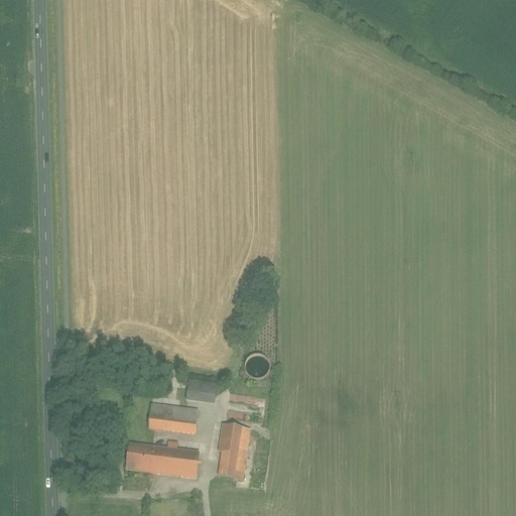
[(245,369),(246,373),(248,376),(252,378),(255,379),(259,379),(263,378),(267,375),(269,371),(270,367),(269,363),(267,359),(263,356),(259,354),(255,354),(251,356),(248,358),(246,362),(244,365),(245,369)]
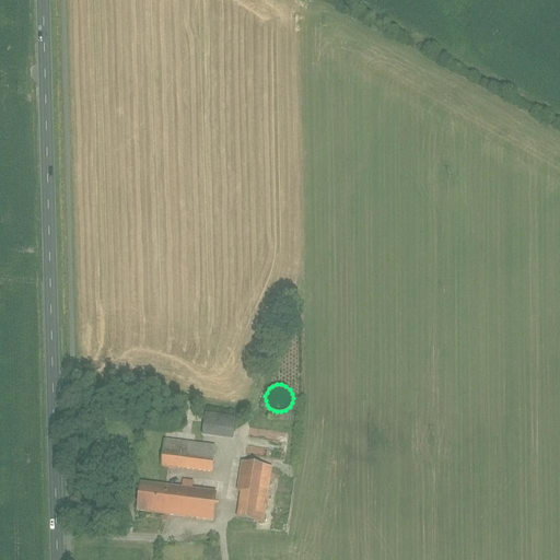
[(236,416),(205,412),(201,435),(233,439),(236,416)]
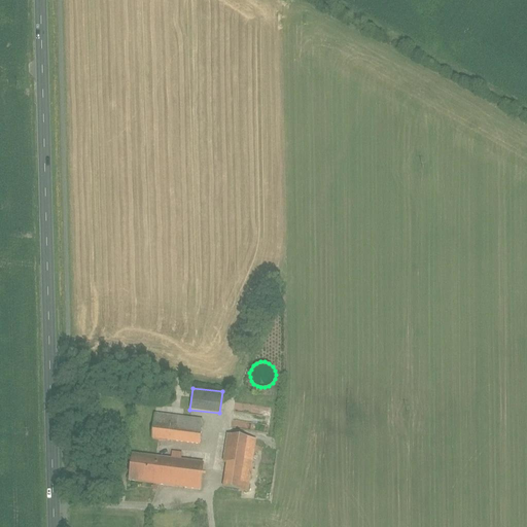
[(203,419),(154,413),(150,438),(200,445),(203,419)]
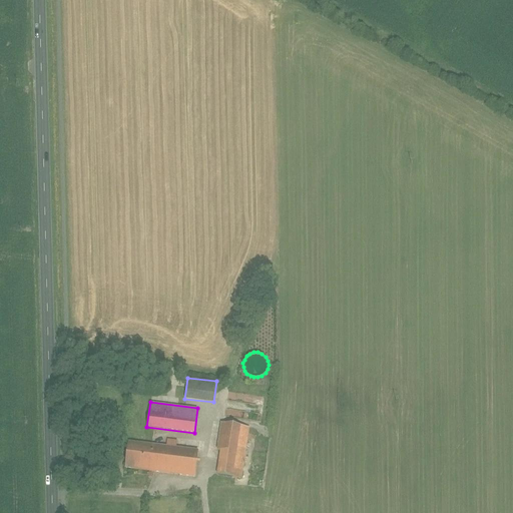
[(250,427),(220,423),(216,450),(220,450),(216,474),(242,478),(250,427)]
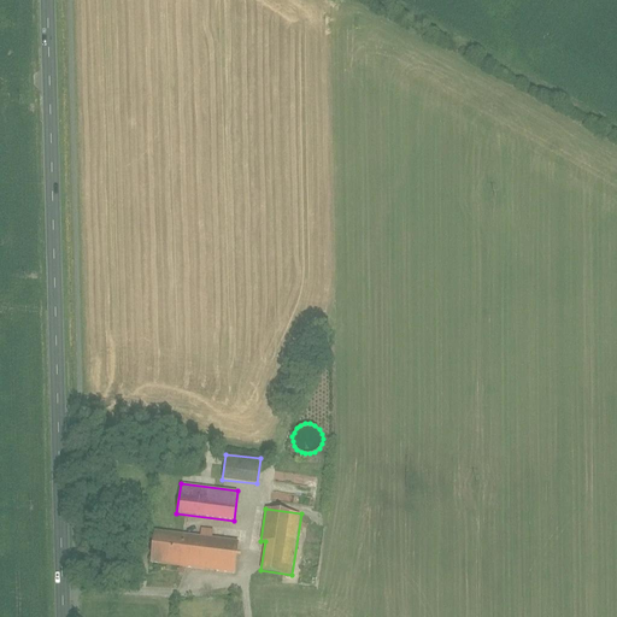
[(200,535),(154,530),(150,563),(235,574),(239,541),(212,538),(213,529),(201,528),(200,535)]
